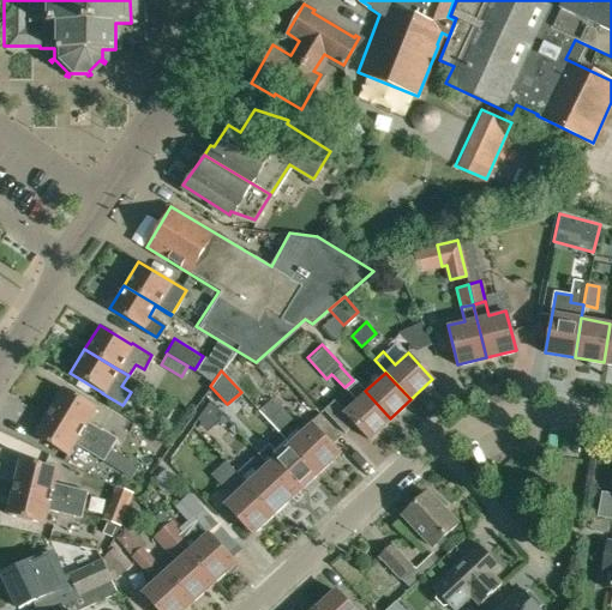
[(390,418),(365,391),(354,379),(353,380),(345,387),(357,399),(343,411),(333,398),(322,408),(343,430),(354,422),(369,438),(390,418)]
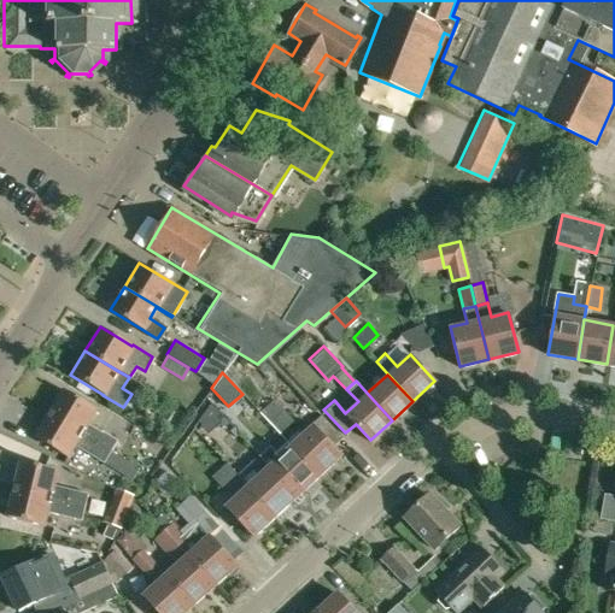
[(48,412),(109,449),(115,438),(101,430),(100,432),(86,424),(95,410),(63,389),(48,412)]
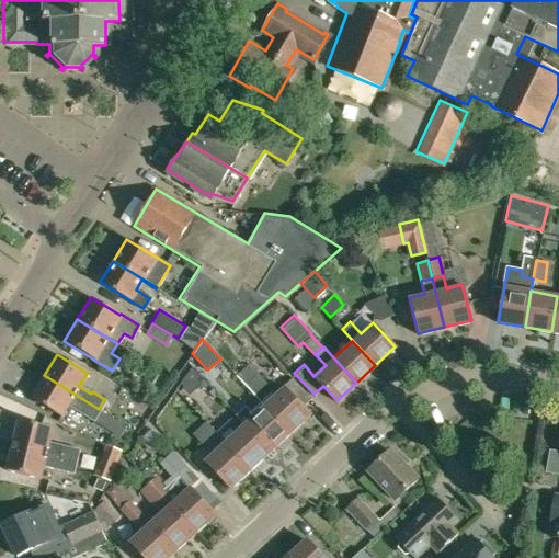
[(248,362),(235,374),(253,394),(266,382),(248,362)]
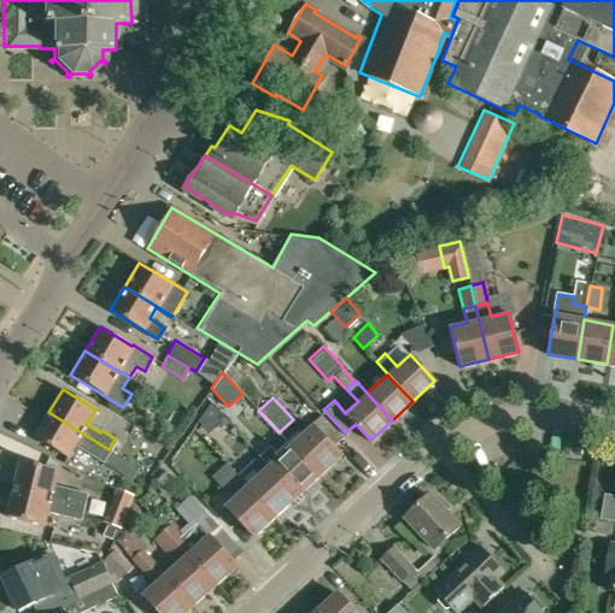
[(210,404),(197,422),(200,424),(199,426),(208,435),(221,422),(220,419),(222,417),(210,404)]
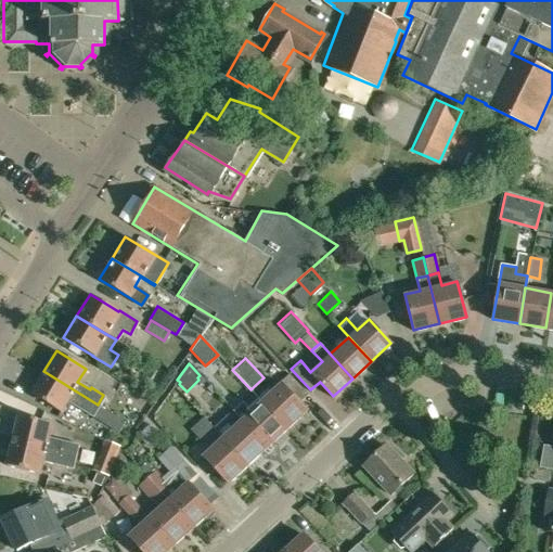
[(91,415),(98,405),(43,371),(30,393),(60,411),(66,400),(91,415)]
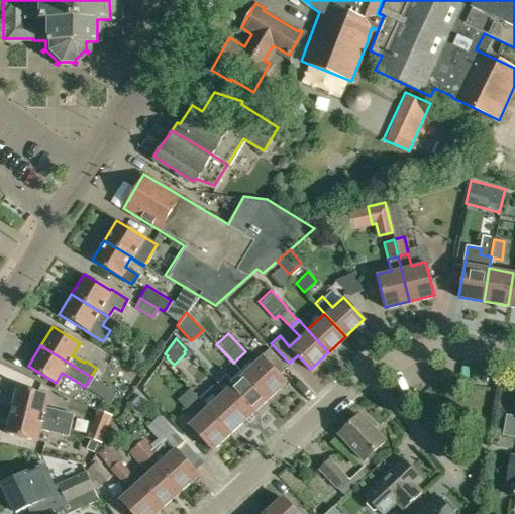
[(243,374),(266,398),(285,381),(278,374),(286,366),(268,346),(259,354),(262,357),(243,374)]
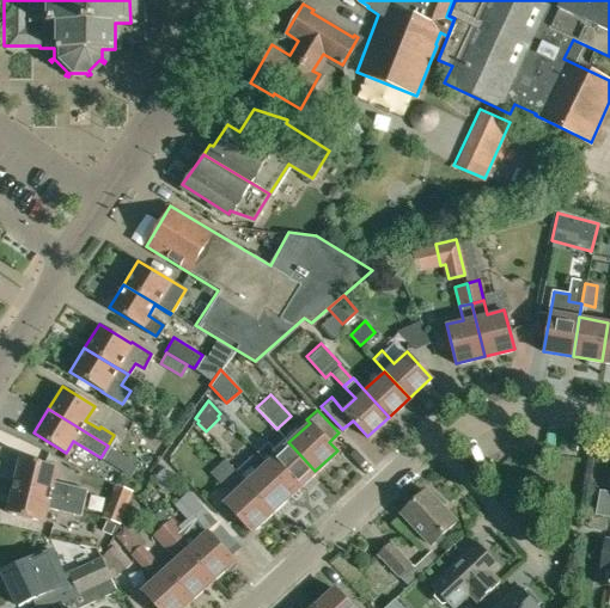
[(315,471),(288,442),(267,461),(294,490),(315,471)]
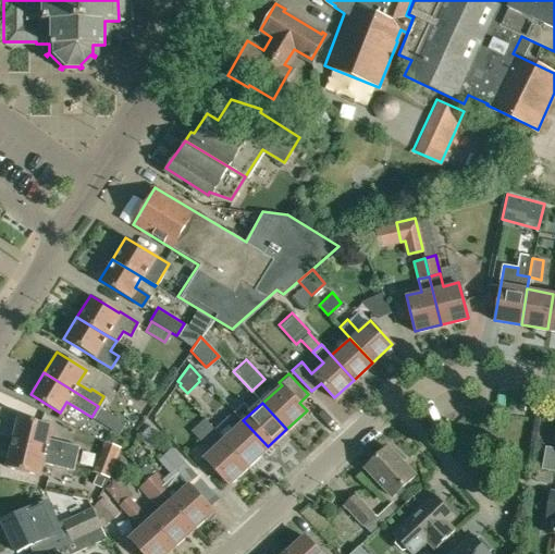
[(248,465),(268,446),(243,420),(233,409),(226,415),(237,427),(224,439),(248,465)]
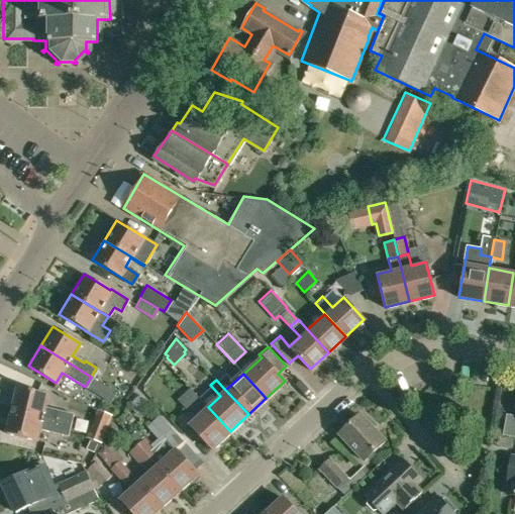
[(10,409),(70,423),(72,412),(43,406),(46,393),(15,386),(10,409)]
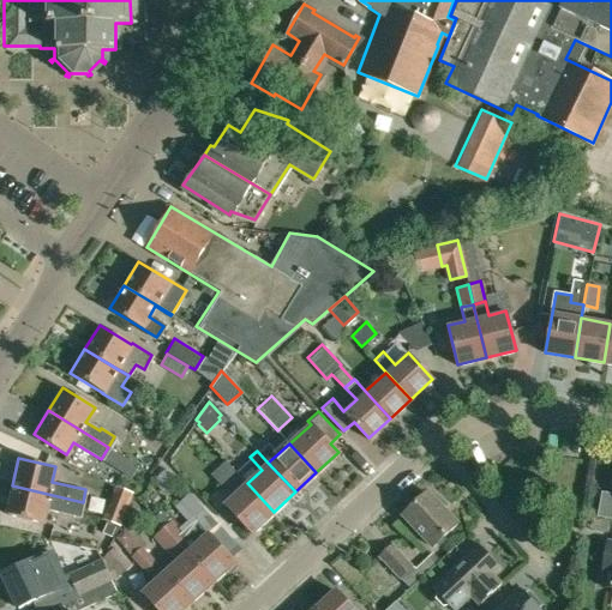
[(223,458),(209,471),(220,483),(234,470),(223,458)]
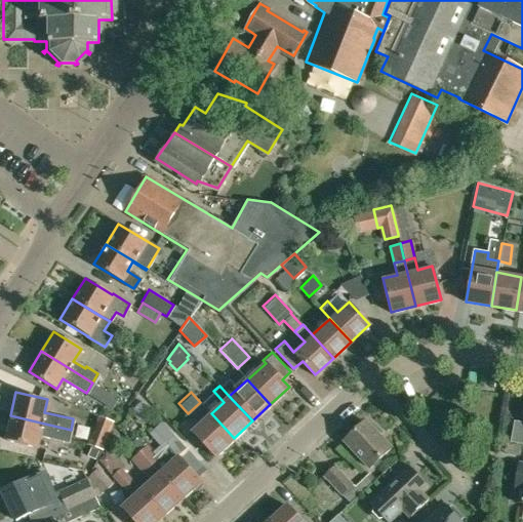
[(137,411),(148,423),(160,412),(150,401),(137,411)]
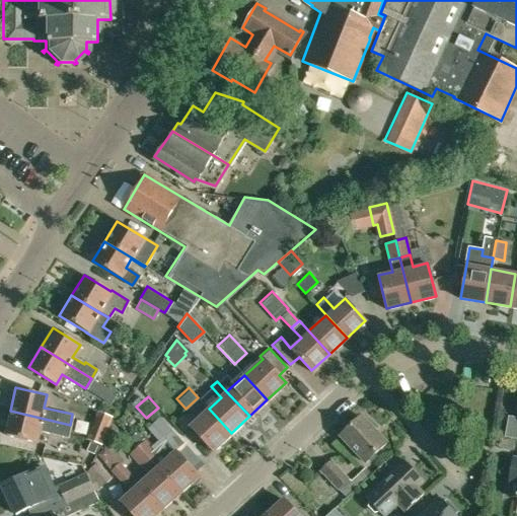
[(212,450),(231,433),(209,409),(190,426),(212,450)]
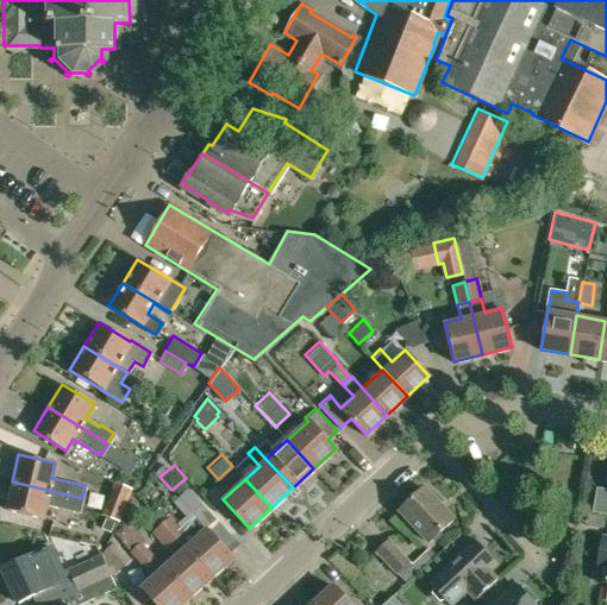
[(82,498),(12,481),(6,509),(42,517),(45,505),(79,512),(82,498)]
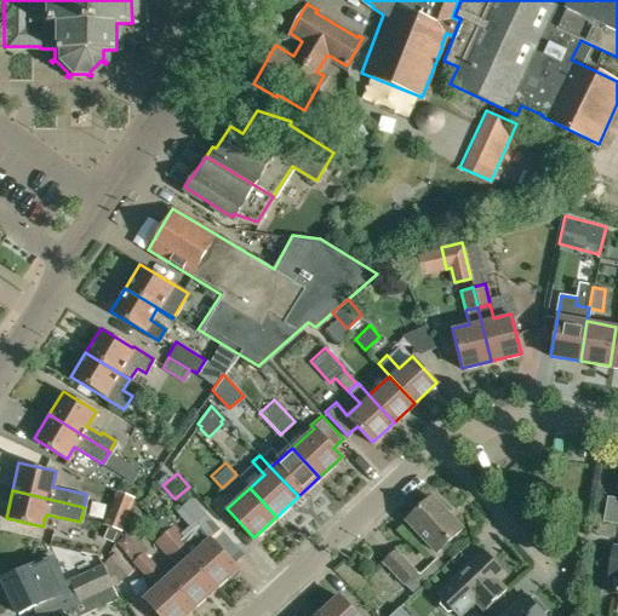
[(116,490),(103,523),(119,529),(132,496),(116,490)]
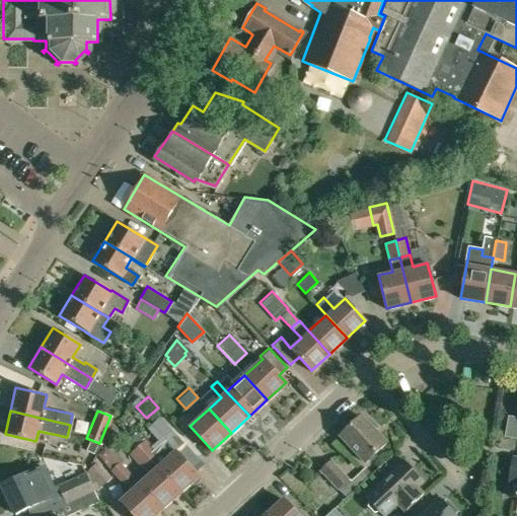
[(146,425),(158,438),(170,428),(158,415),(146,425)]
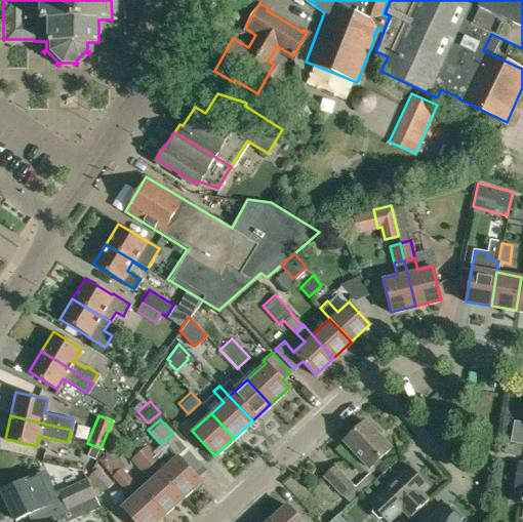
[(368,466),(371,463),(389,446),(363,419),(343,439),(368,466)]
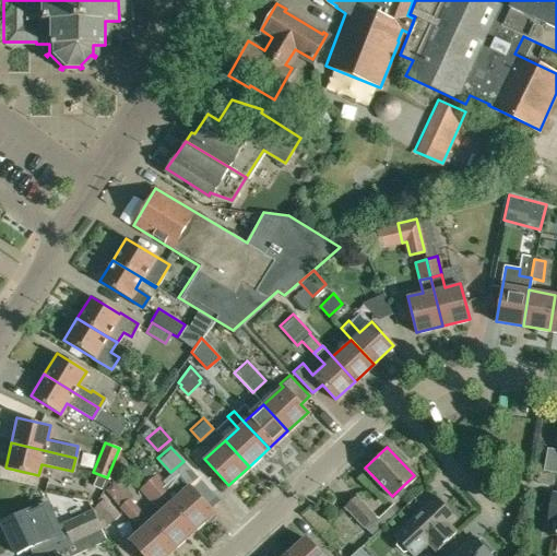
[(188,485),(178,473),(167,482),(156,471),(149,461),(139,470),(146,480),(147,480),(193,530),(214,511),(189,484),(188,485)]
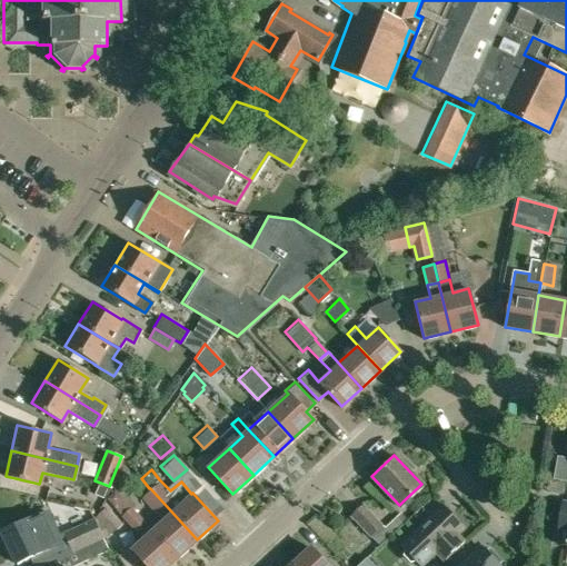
[(98,483),(93,492),(102,496),(106,487),(98,483)]
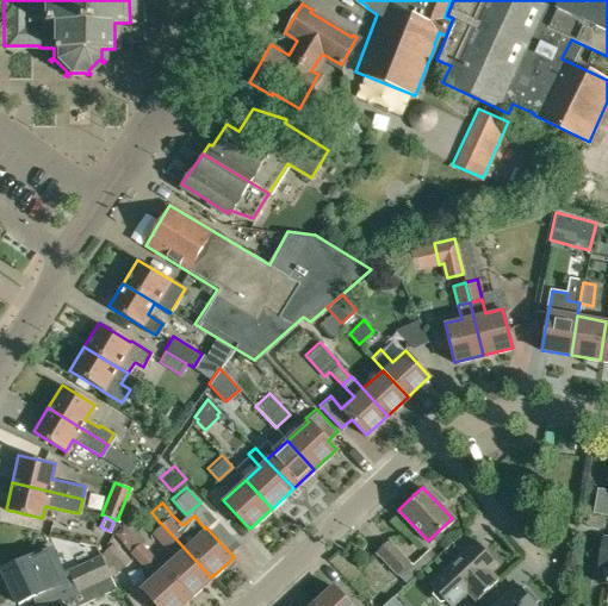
[(174,557),(163,567),(162,568),(190,598),(211,578),(161,523),(160,523),(150,531),(174,557)]
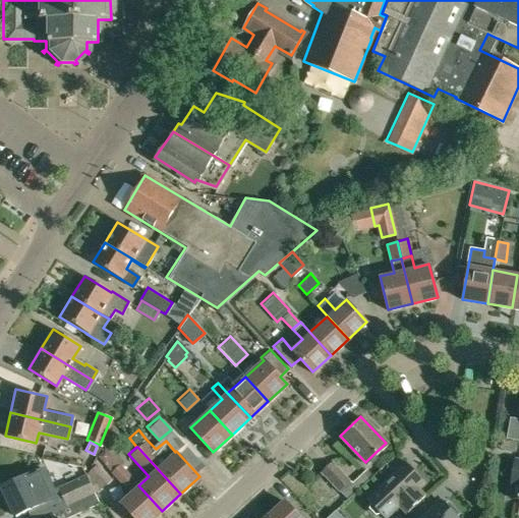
[(112,457),(104,464),(130,493),(120,503),(133,517),(153,517),(162,511),(138,485),(139,484),(120,462),(118,464),(112,457)]
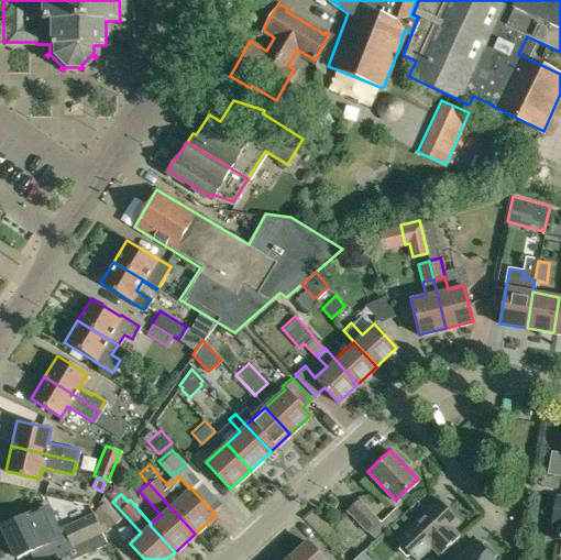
[(560,495),(556,494),(550,526),(551,526),(550,536),(560,537),(560,495)]
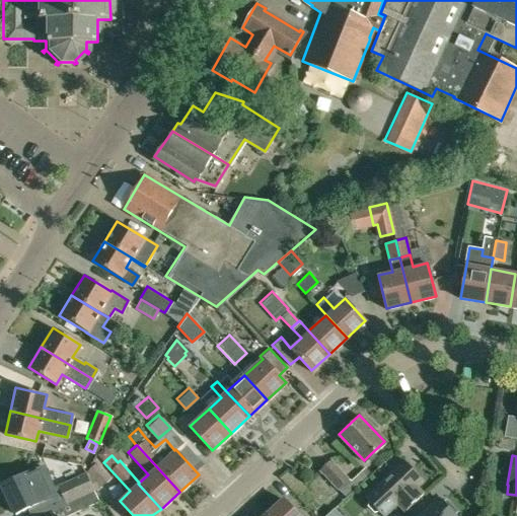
[(337,488),(338,488),(345,496),(370,472),(364,465),(350,477),(348,477),(348,476),(330,457),(318,468),(337,488)]
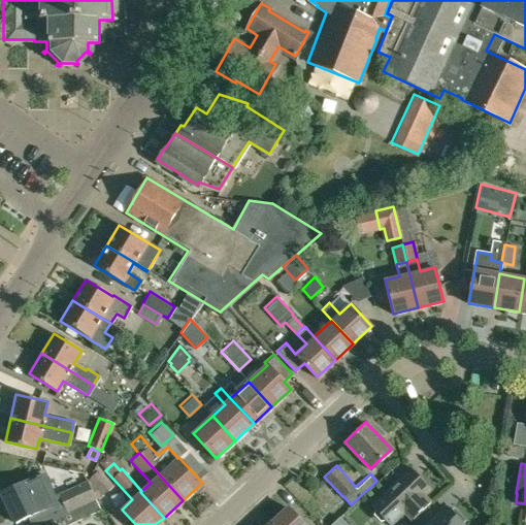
[(430,500),(423,492),(428,487),(408,466),(370,501),(389,523),(402,511),(409,519),(430,500)]
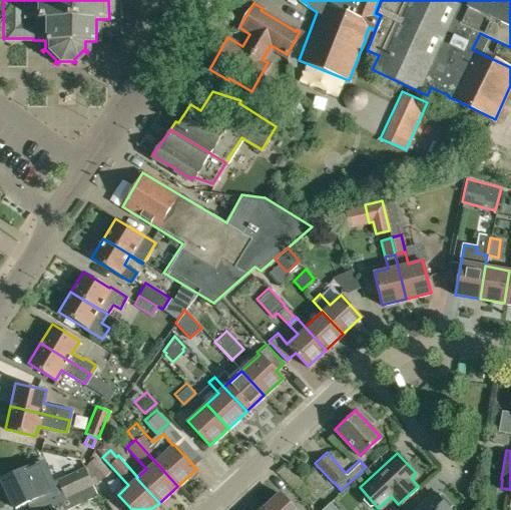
[(85,464),(98,480),(108,470),(94,455),(85,464)]
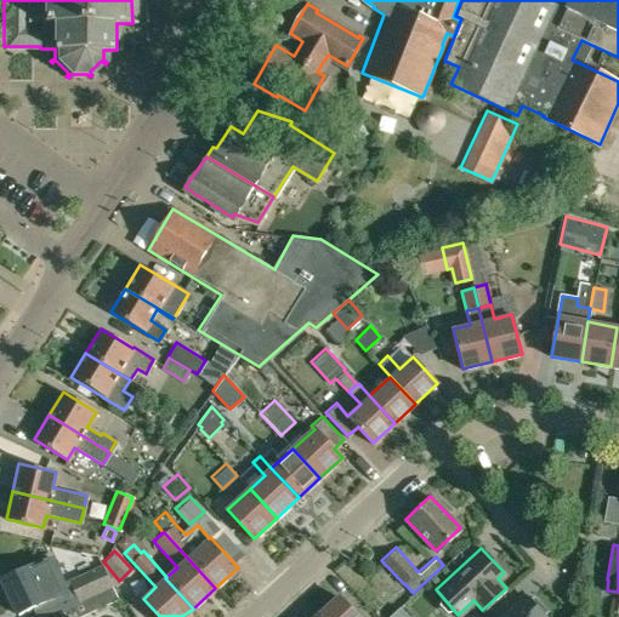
[(29,566),(3,578),(18,612),(46,599),(51,612),(78,600),(78,601),(89,596),(111,586),(112,586),(102,563),(67,578),(62,581),(58,572),(51,558),(29,567),(29,566)]
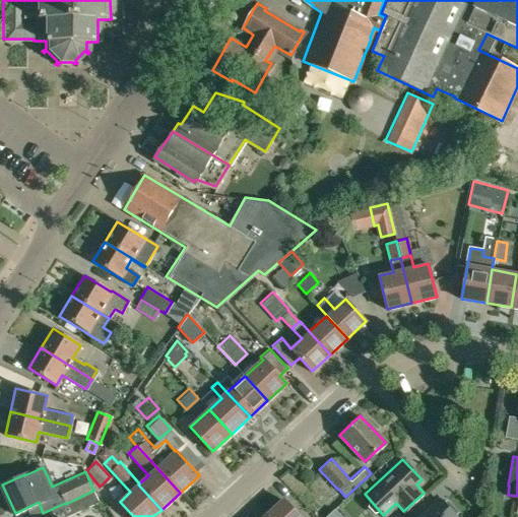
[(92,491),(74,500),(78,510),(98,502),(92,491)]
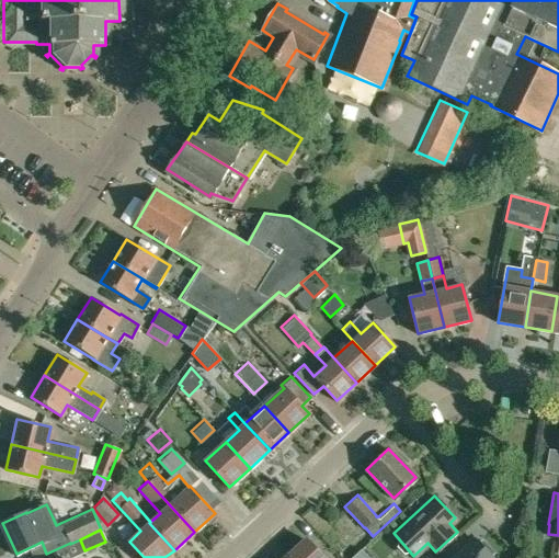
[(492,557),(488,553),(491,549),(481,538),(478,542),(474,536),(449,557),(492,557)]
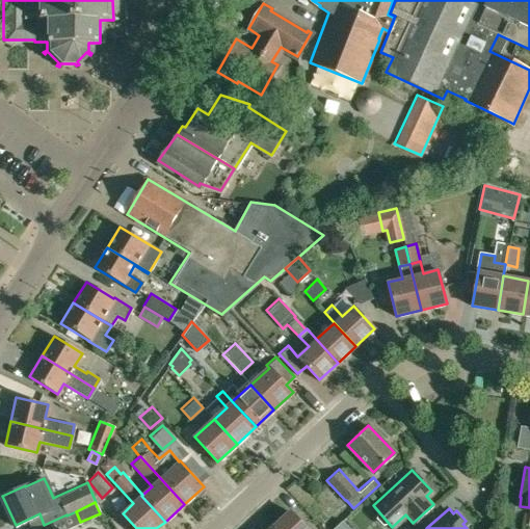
[(307,528),(290,509),(271,527),(272,528),(307,528)]
